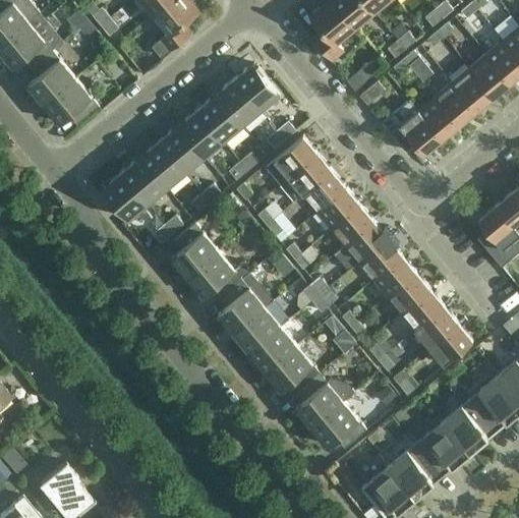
[(27,0),(0,0),(0,45),(27,22),(39,13),(27,0)]
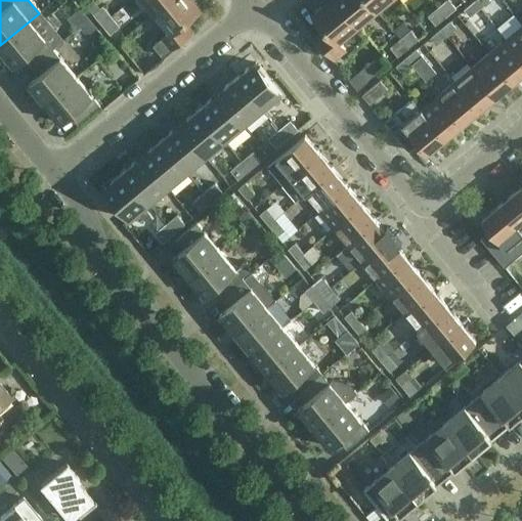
[(116,0),(106,7),(123,29),(134,20),(118,0),(116,0)]
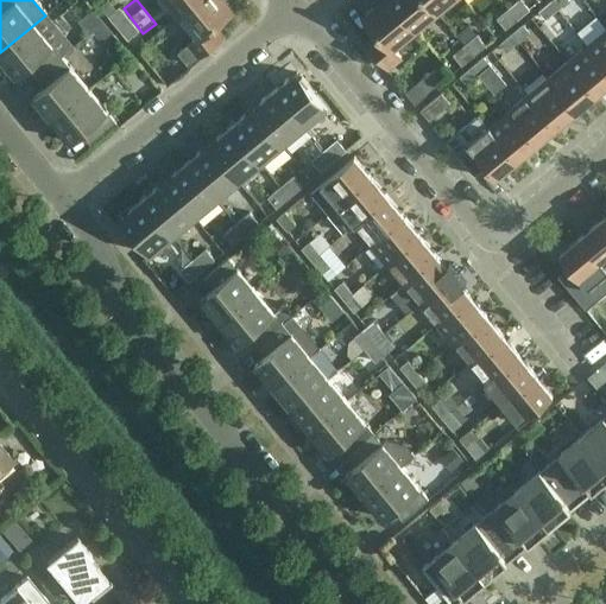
[(164,0),(178,17),(199,0),(164,0)]
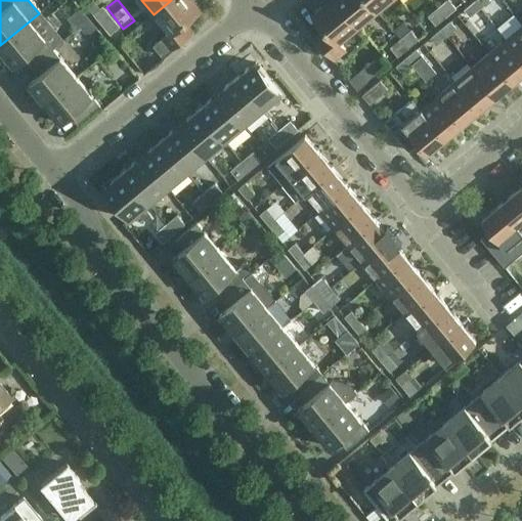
[(191,0),(171,0),(154,14),(169,33),(151,48),(161,59),(190,34),(182,24),(199,10),(190,1),(191,0)]
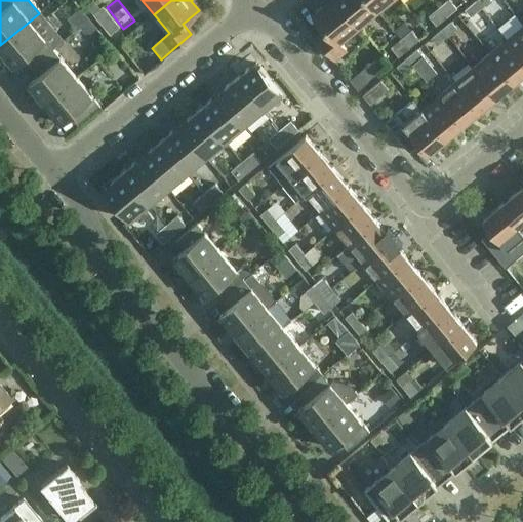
[(356,28),(332,0),(326,0),(321,5),(323,8),(313,16),(326,32),(316,40),(333,62),(345,52),(337,44),(356,28)]
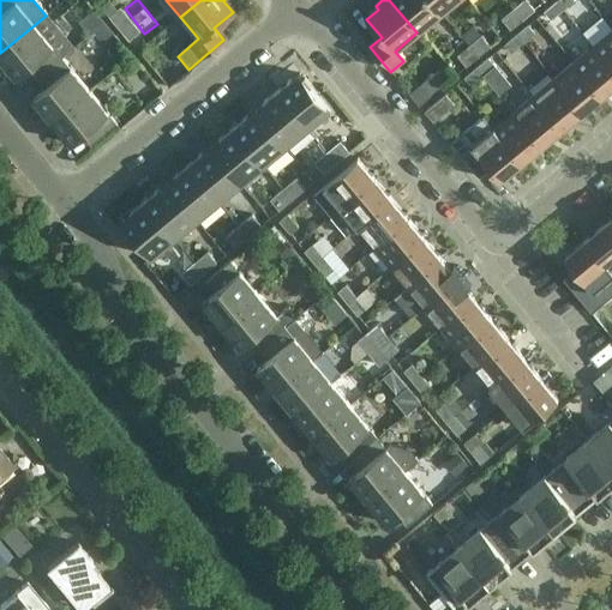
[(439,14),(427,0),(389,0),(417,32),(439,14)]
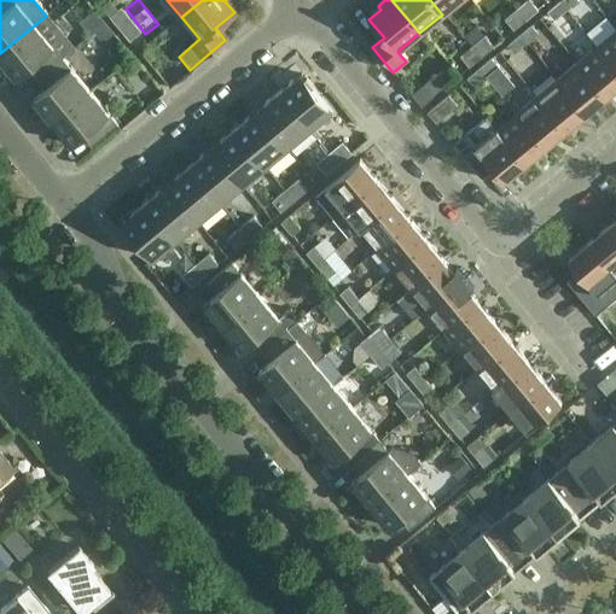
[(459,0),(430,0),(442,15),(459,0)]
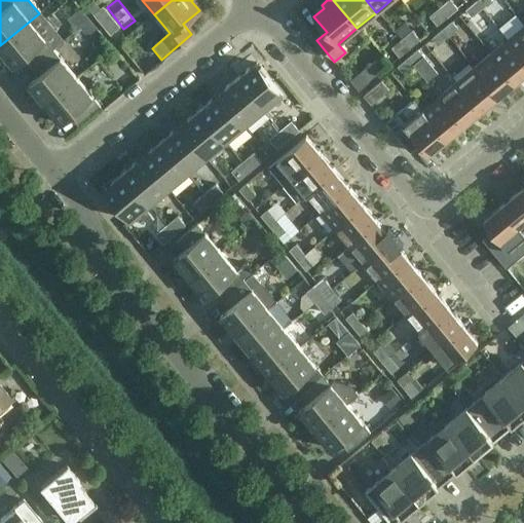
[(491,3),(488,0),(479,0),(475,4),(481,11),(491,3)]
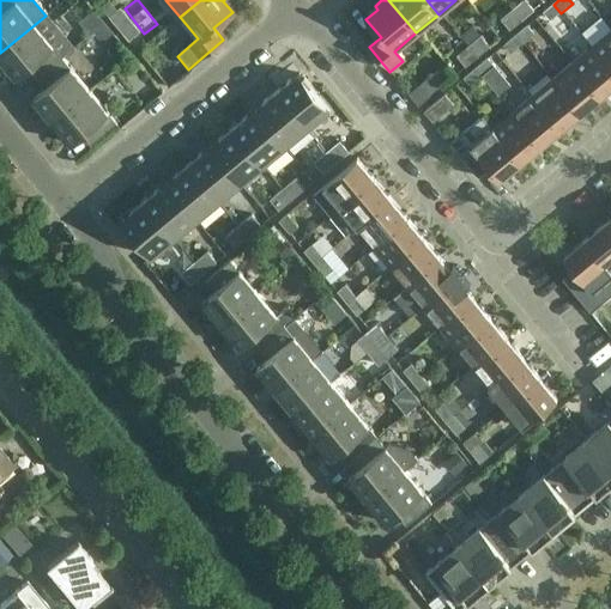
[(522,2),(510,12),(520,23),(532,13),(522,2)]
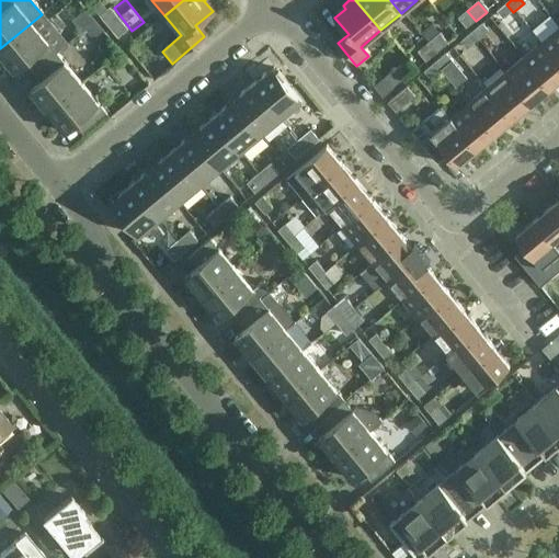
[(513,12),(506,4),(495,13),(502,21),(513,12)]
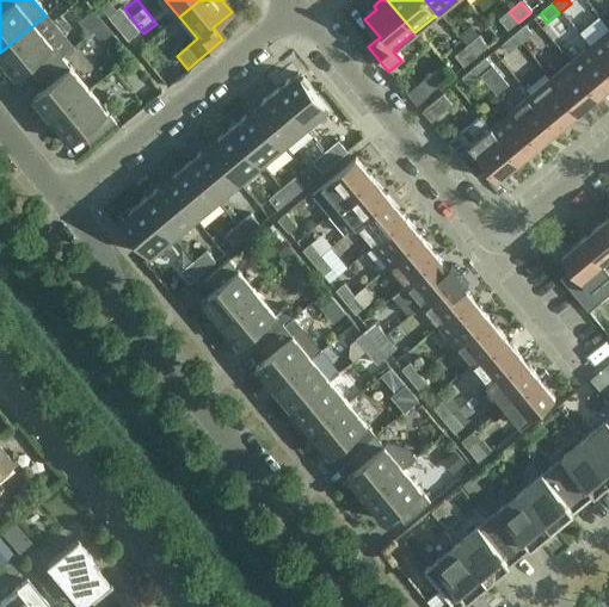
[(118,11),(106,19),(117,31),(128,23),(118,11)]
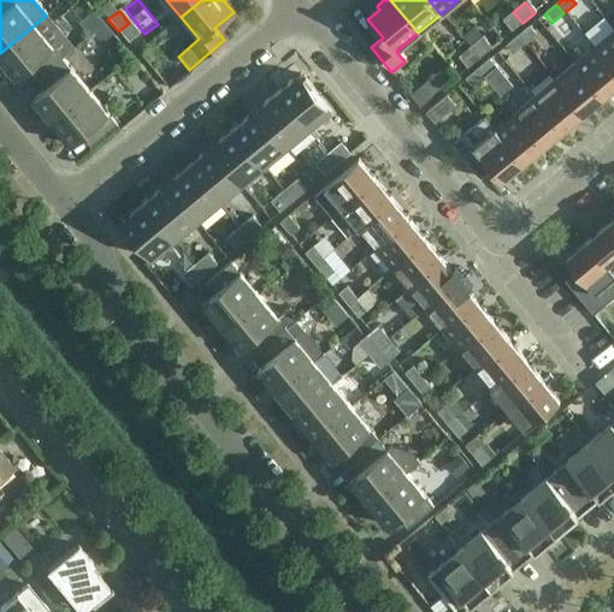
[(523,23),(513,12),(501,22),(511,34),(523,23)]
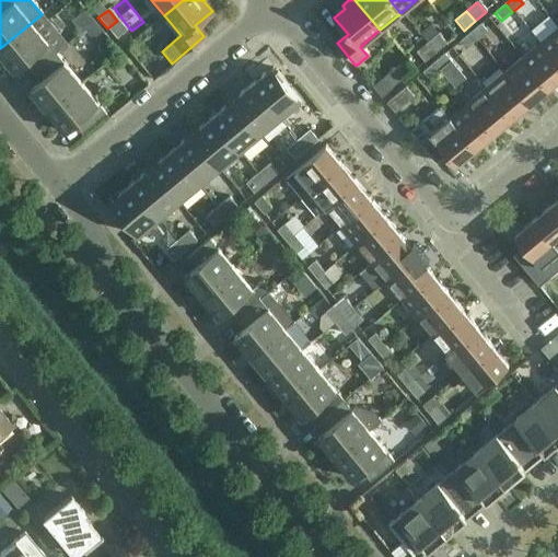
[(126,32),(117,21),(107,28),(116,39),(126,32)]
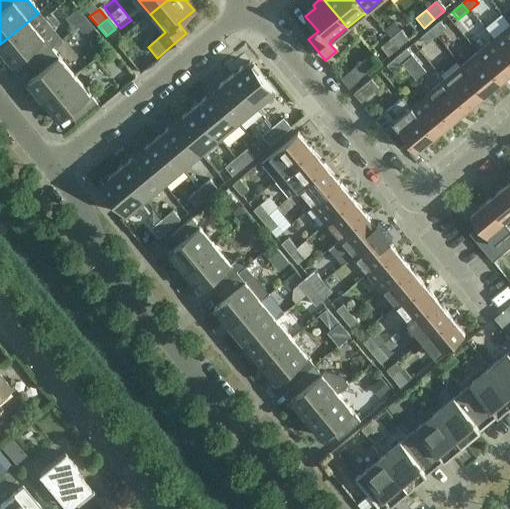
[(50,50),(27,22),(0,44),(0,48),(3,51),(1,52),(0,53),(6,60),(12,67),(21,59),(29,68),(50,50)]
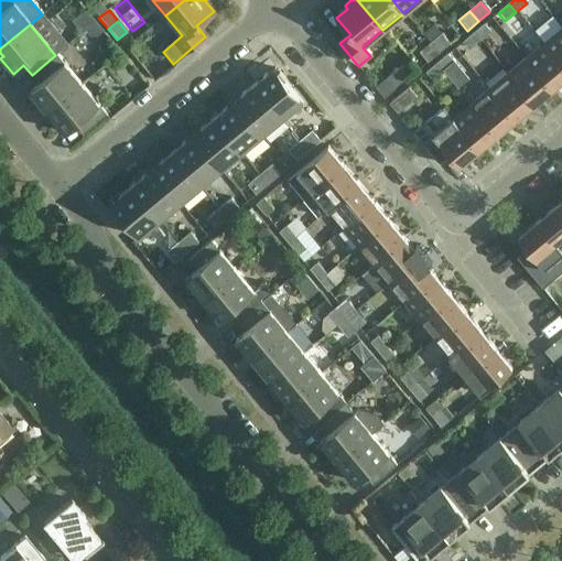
[(489,33),(484,25),(473,34),(478,42),(489,33)]
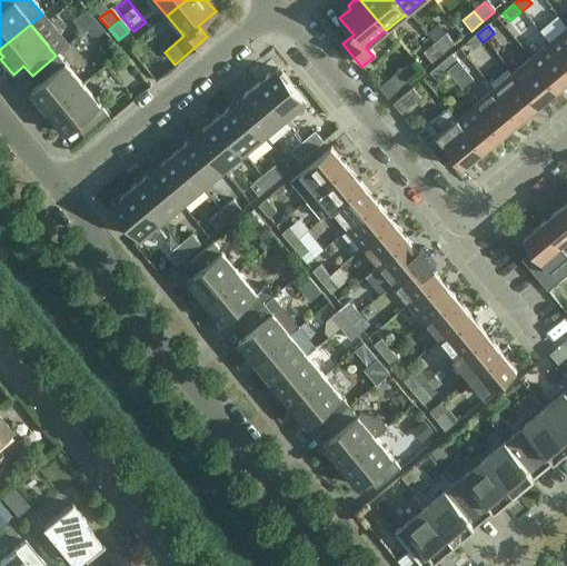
[(566,30),(548,46),(566,68),(566,30)]
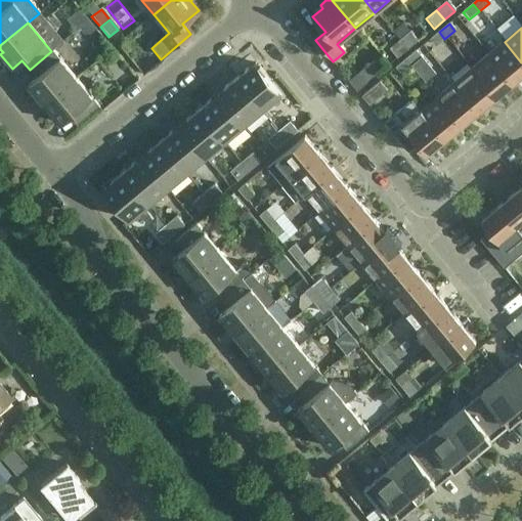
[(444,39),(439,32),(428,41),(434,48),(444,39)]
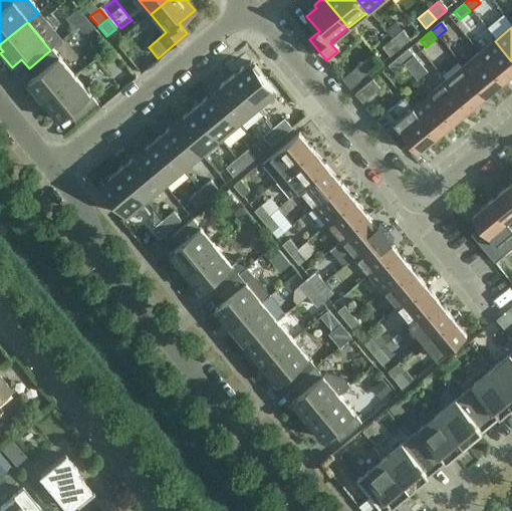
[(401,33),(391,40),(399,50),(409,42),(401,33)]
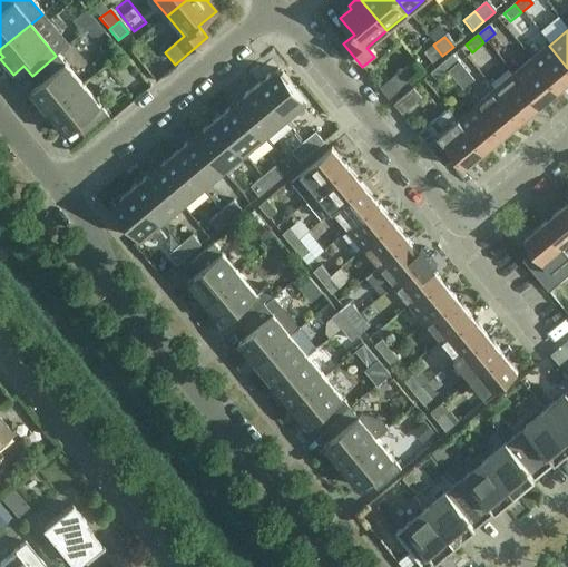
[(442,56),(433,45),(422,55),(430,66),(442,56)]
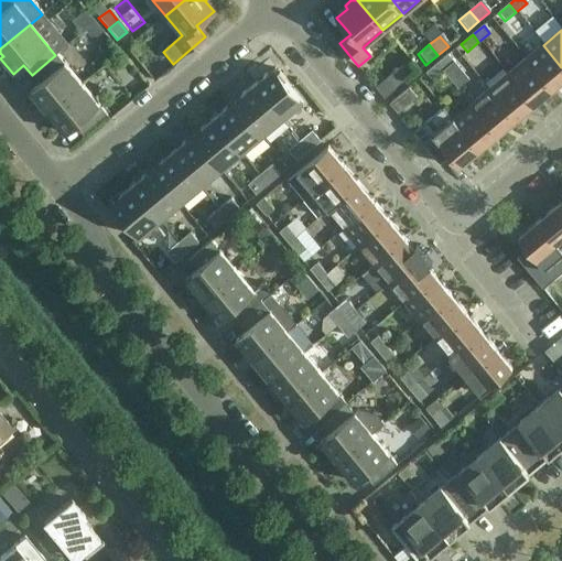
[(561,82),(561,67),(543,45),(525,61),(551,92),(561,82)]
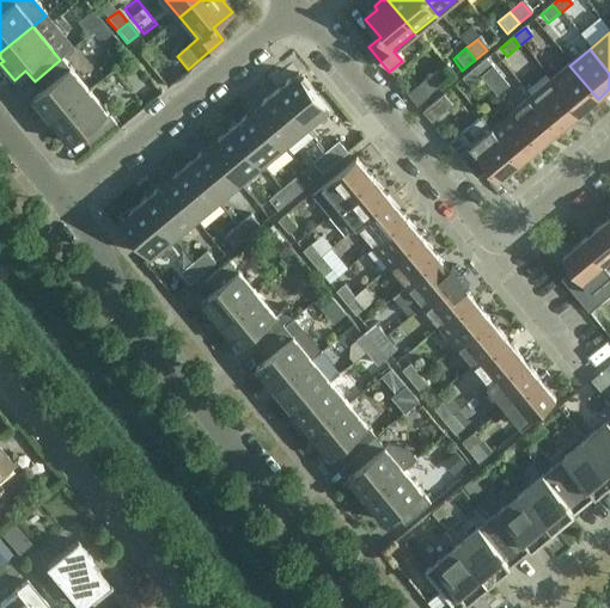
[(87,92),(60,60),(35,81),(43,92),(31,100),(38,109),(38,110),(46,118),(48,117),(47,117),(49,116),(53,121),(52,122),(87,92)]
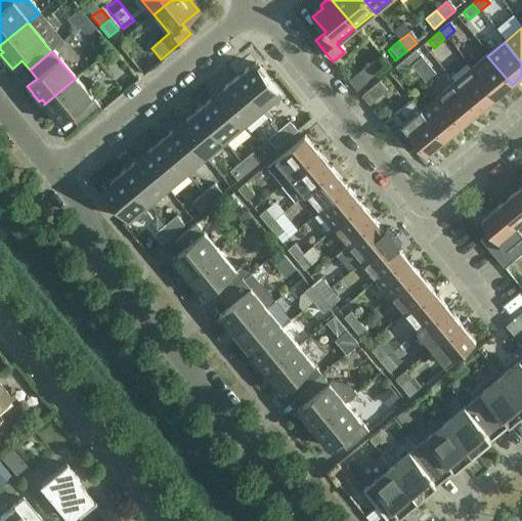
[(421,59),(415,52),(404,60),(410,68),(421,59)]
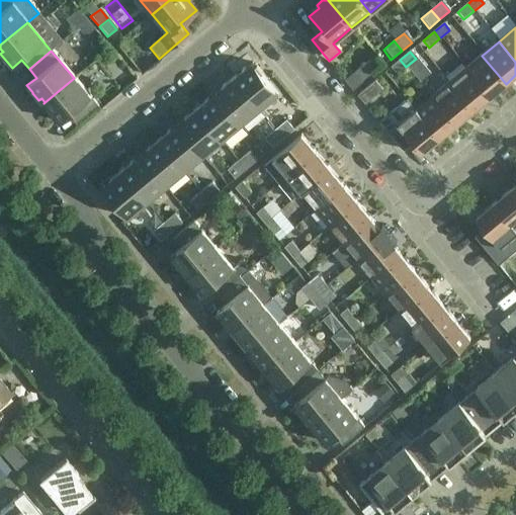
[(506,84),(482,56),(464,69),(489,98),(506,84)]
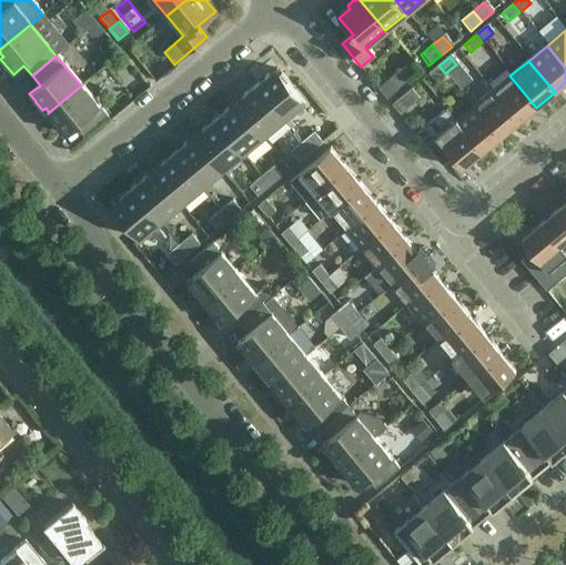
[(445,73),(438,66),(427,74),(434,82),(445,73)]
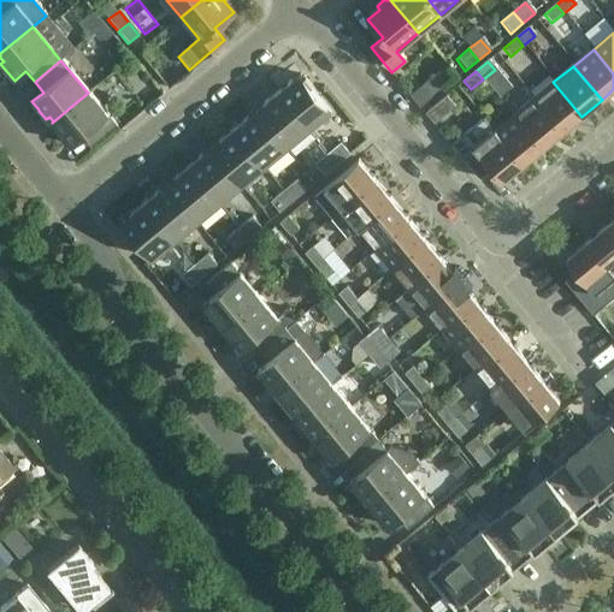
[(330,113),(302,78),(290,84),(290,83),(285,85),(287,85),(276,94),(307,131),(330,113)]
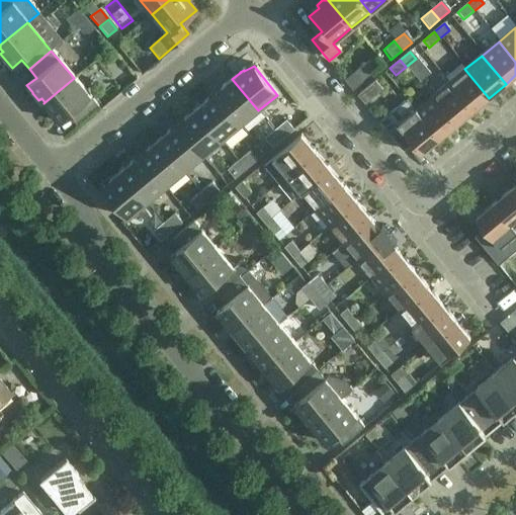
[(489,98),(464,69),(448,83),(471,112),(489,98)]
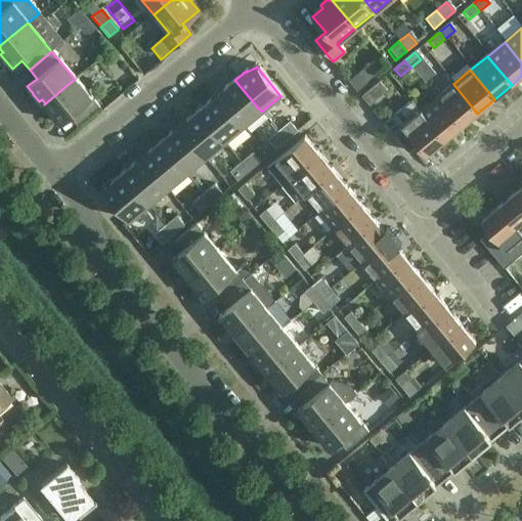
[(98,107),(75,79),(44,104),(45,105),(46,104),(49,109),(48,110),(47,111),(53,118),(59,125),(69,118),(77,126),(98,107)]
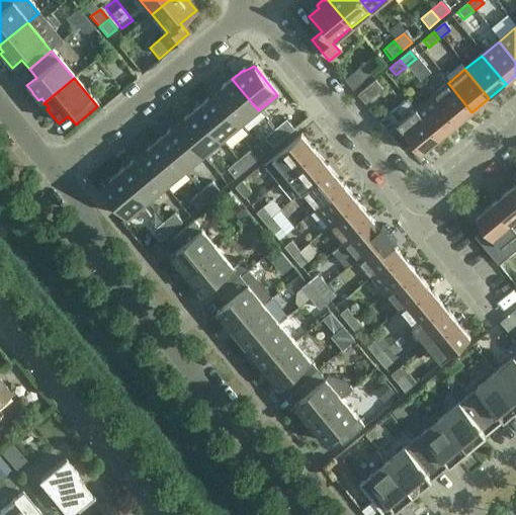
[(258,110),(232,79),(224,86),(221,88),(222,90),(217,97),(215,95),(240,126),(258,110)]
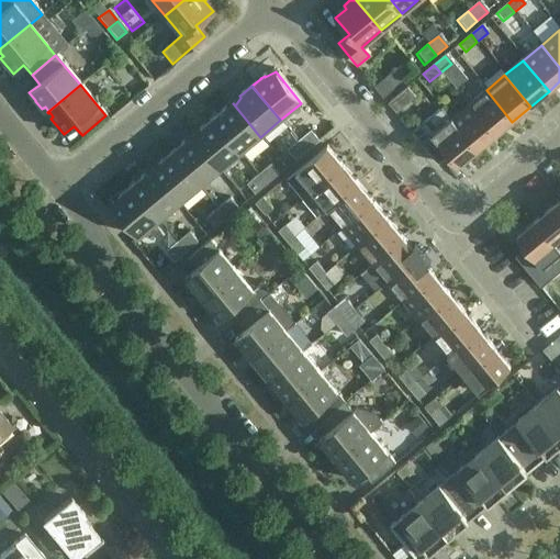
[(415,99),(406,88),(387,104),(395,114),(415,99)]
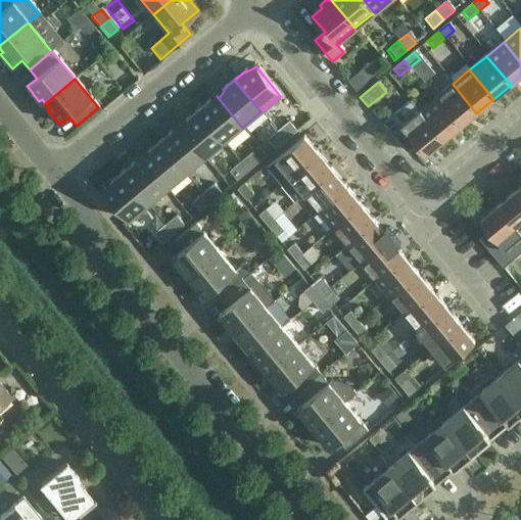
[(476,113),(453,84),(435,98),(460,127),(476,113)]
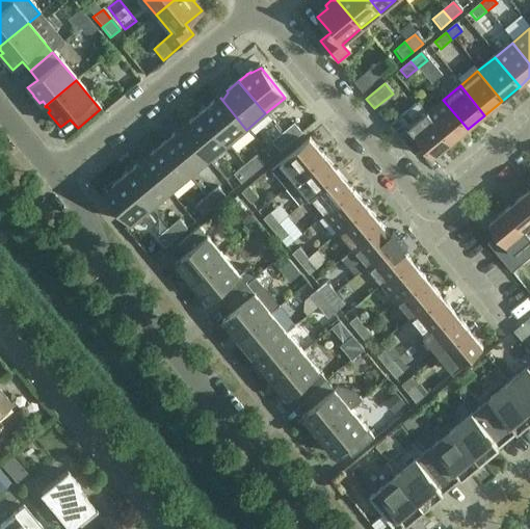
[(246,130),(220,98),(219,99),(221,101),(212,104),(211,103),(208,106),(209,106),(200,113),(227,146),(246,130)]
